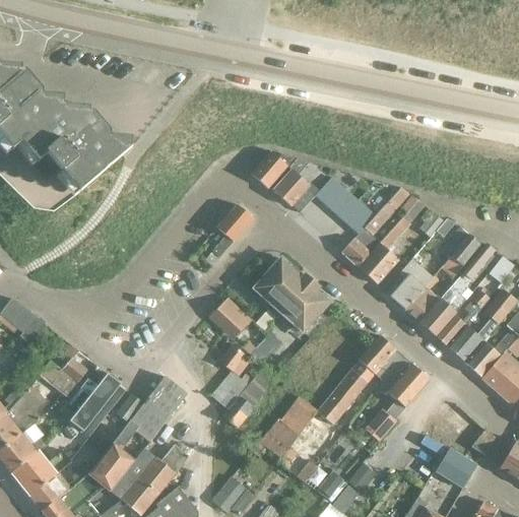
[(0,134),(12,149),(21,141),(20,140),(54,112),(53,111),(63,103),(63,97),(40,94),(20,72),(20,65),(0,64),(0,134)]
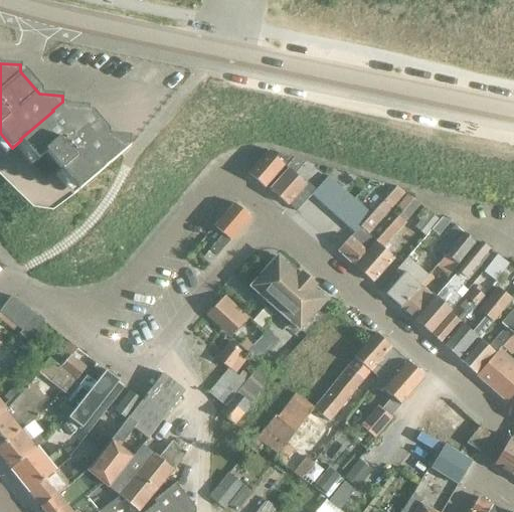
[(20,139),(21,140),(37,159),(46,151),(79,189),(128,148),(131,145),(131,136),(106,134),(88,113),(88,107),(64,105),(62,102),(52,110),(53,111),(20,139)]
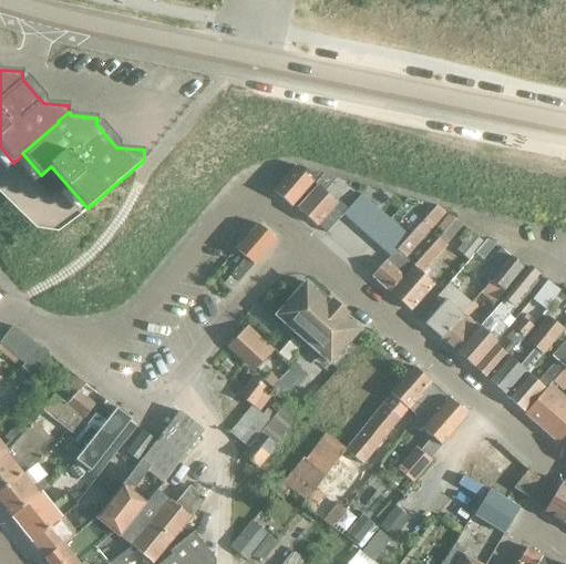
[(295,164),(274,188),(292,205),(314,181),(316,183),(325,173),(307,167),(304,172),(295,164)]
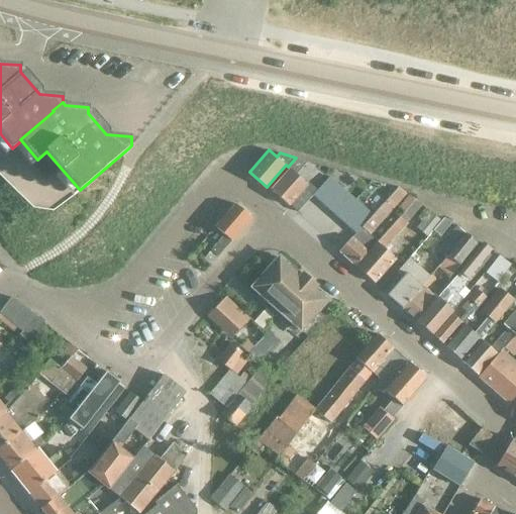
[(295,172),(305,160),(296,158),(288,167),(289,168),(271,189),(289,205),(297,212),(312,194),(304,188),(308,183),(295,172)]
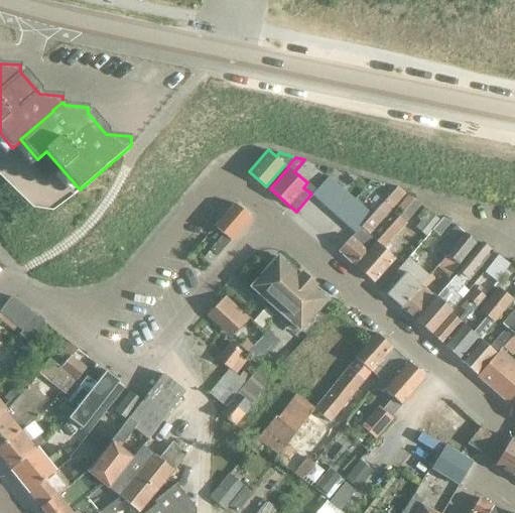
[(320,201),(337,182),(329,175),(312,194),(320,201)]
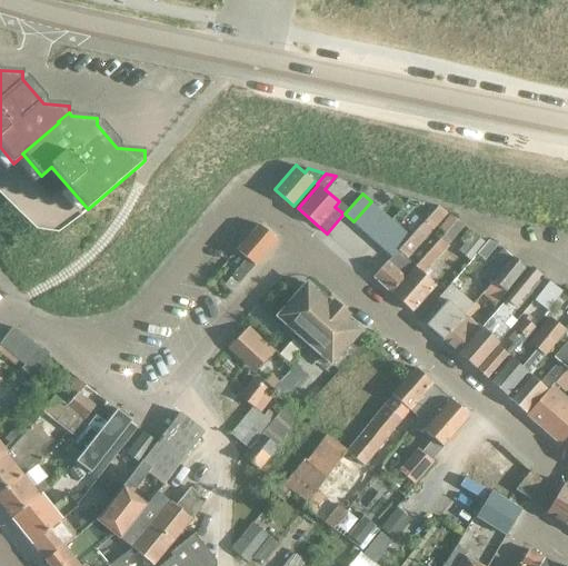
[(379,208),(371,201),(354,221),(361,228),(379,208)]
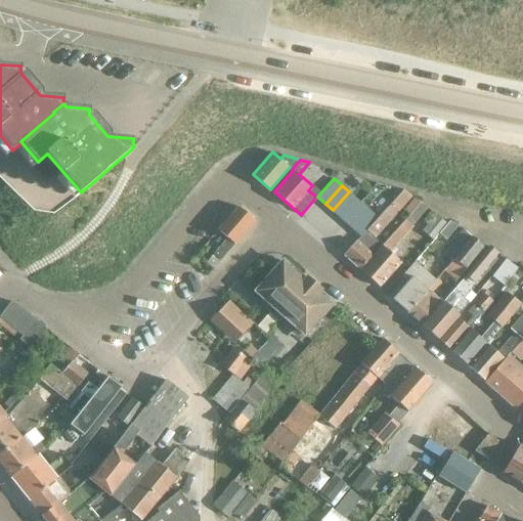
[(377,217),(366,229),(375,236),(411,194),(405,190),(402,187),(401,188),(377,217)]
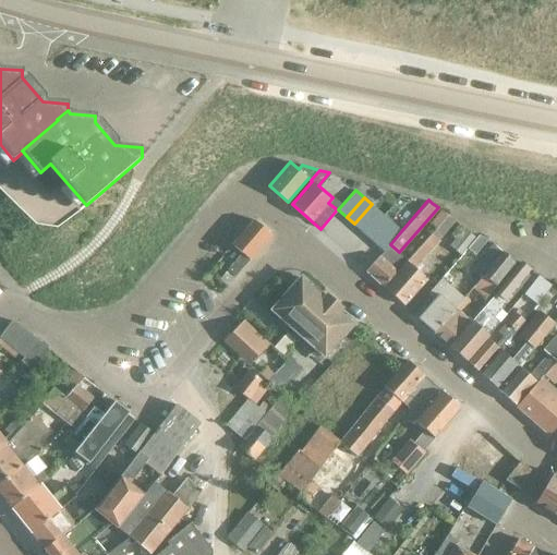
[(382,213),(372,204),(354,224),(364,233),(382,213)]
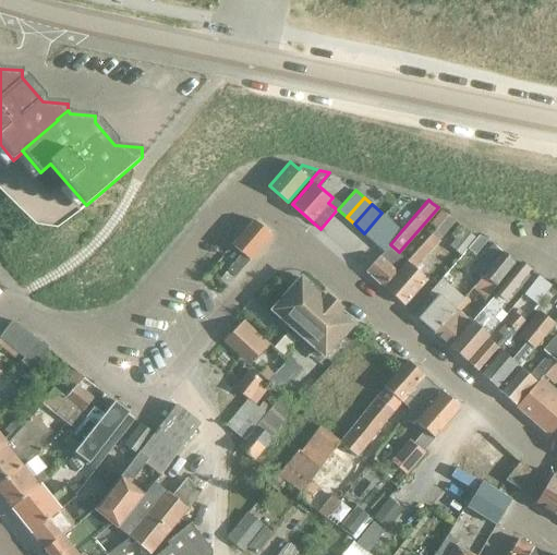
[(442,209),(430,222),(436,228),(447,214),(442,209)]
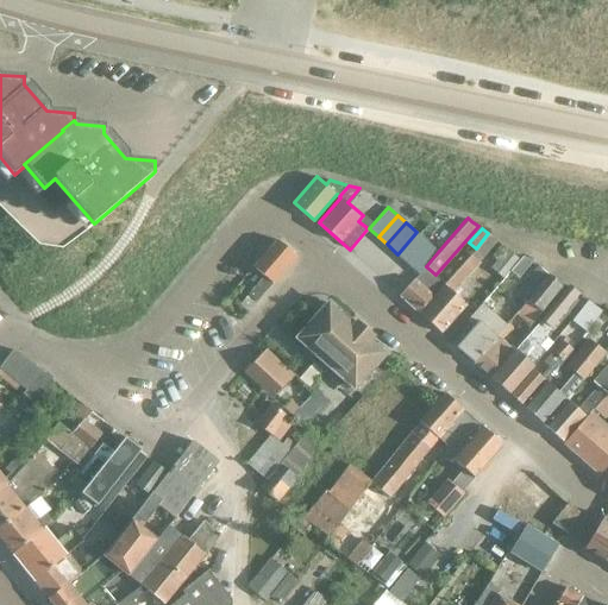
[(417,232),(397,254),(408,264),(427,243),(417,232)]
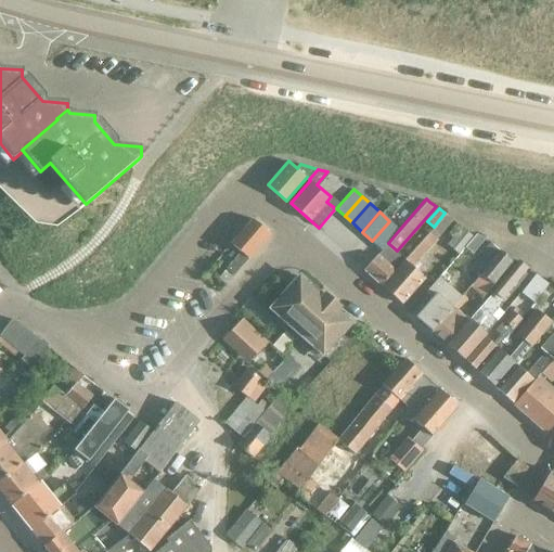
[(434,227),(429,231),(430,232),(436,238),(452,219),(445,213),(434,227)]
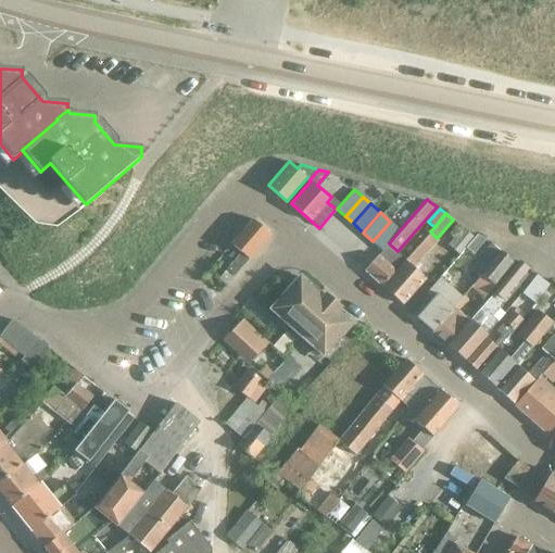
[(227,284),(273,230),(255,215),(231,242),(241,251),(226,268),(227,269),(219,278),(227,284)]
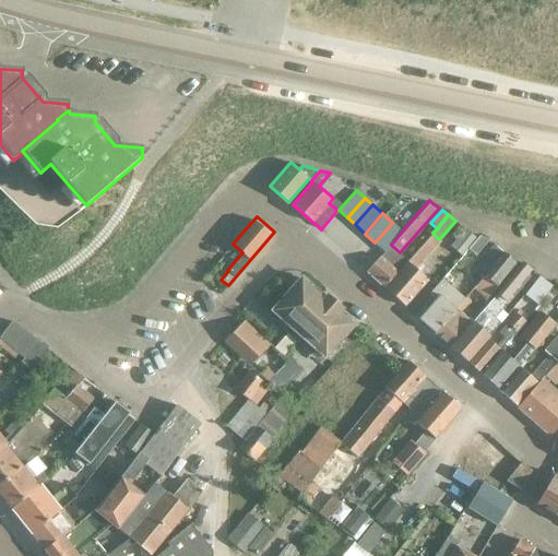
[(392,223),(375,243),(384,251),(391,245),(402,232),(392,223)]
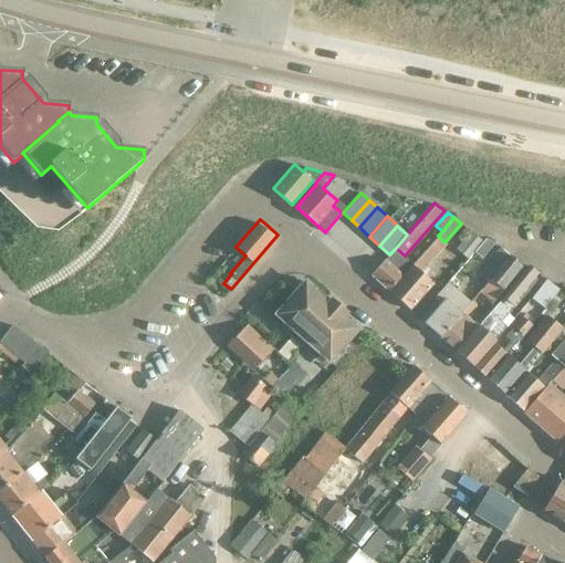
[(474,251),(482,241),(471,232),(458,249),(469,258),(474,251)]
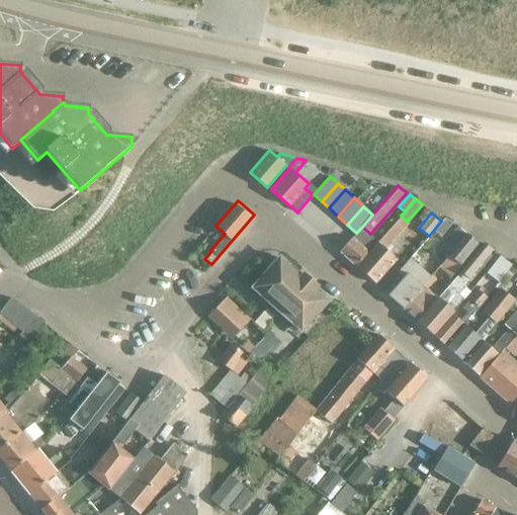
[(378,241),(356,265),(375,283),(398,258),(385,248),(408,223),(407,222),(402,217),(401,216),(378,241)]
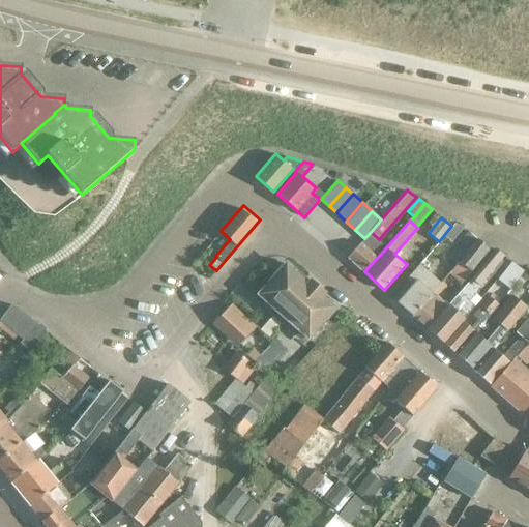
[(454,223),(451,226),(444,235),(451,241),(462,228),(454,223)]
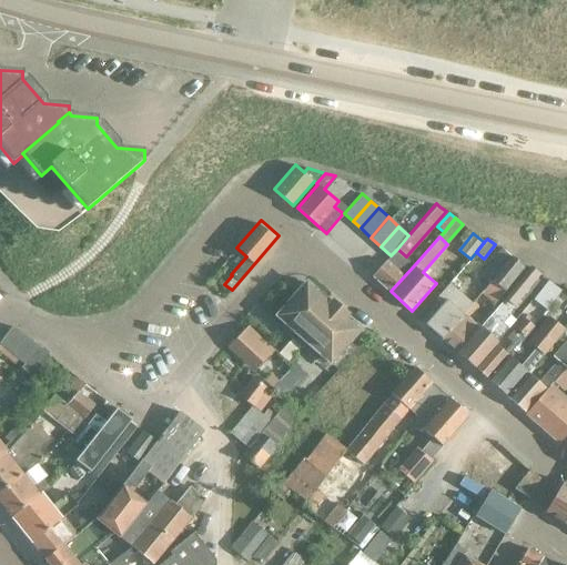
[(391,255),(373,275),(391,291),(415,264),(406,256),(397,249),(391,255)]
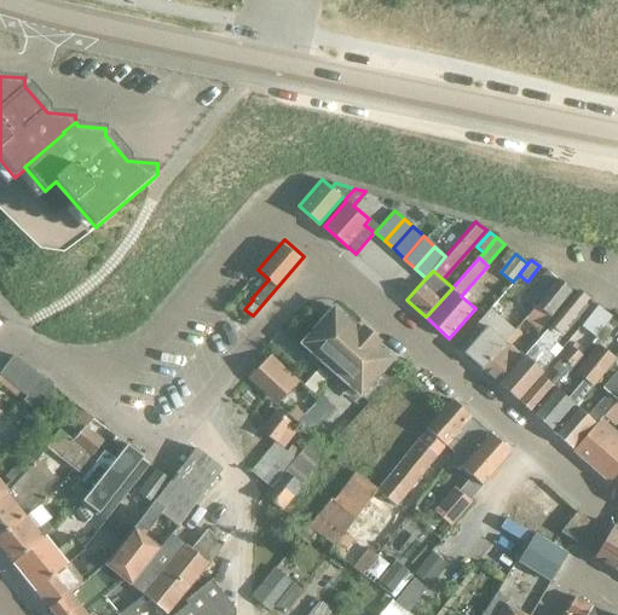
[(524,299),(535,307),(559,279),(548,271),(524,299)]
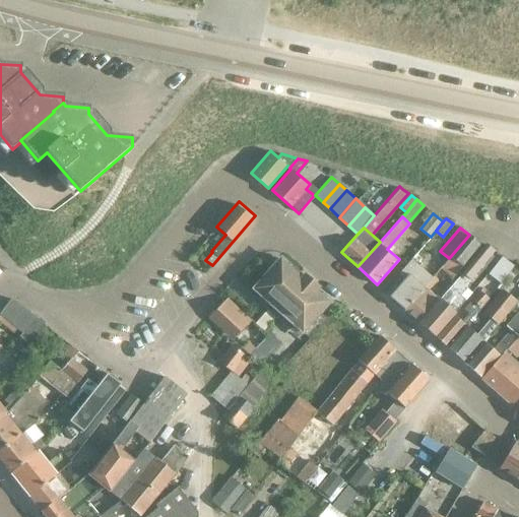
[(469,235),(449,258),(442,267),(454,277),(463,266),(466,269),(484,248),(469,235)]
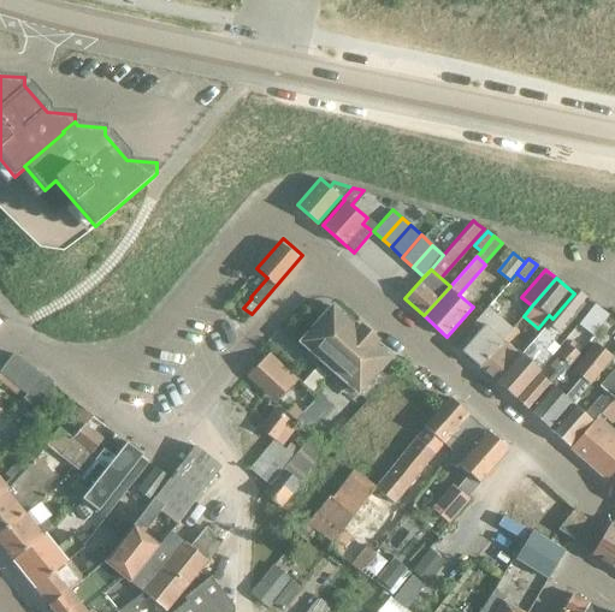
[(538,372),(540,369),(551,356),(545,350),(560,333),(556,331),(587,295),(579,287),(574,293),(553,319),(548,324),(521,354),(498,382),(515,398),(538,372)]
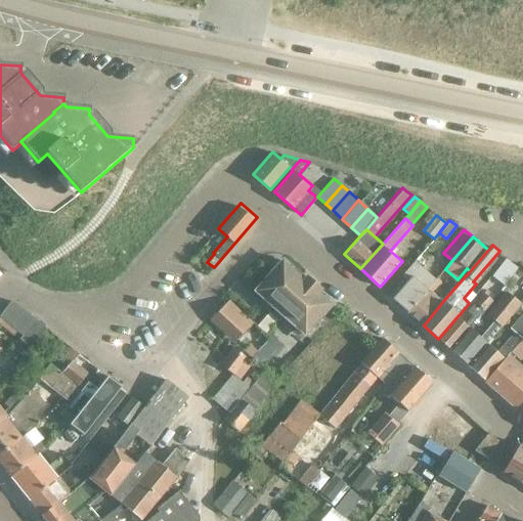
[(304,278),(282,259),(256,290),(263,297),(259,301),(269,310),(273,306),(305,334),(332,303),(318,292),(320,289),(307,276),(304,278)]
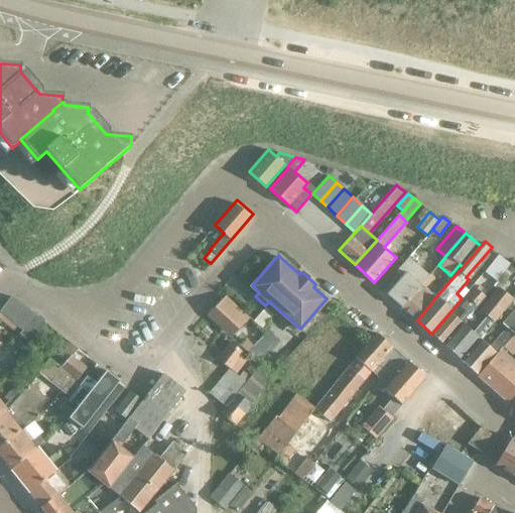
[(486,271),(497,280),(509,264),(498,255),(486,271)]
